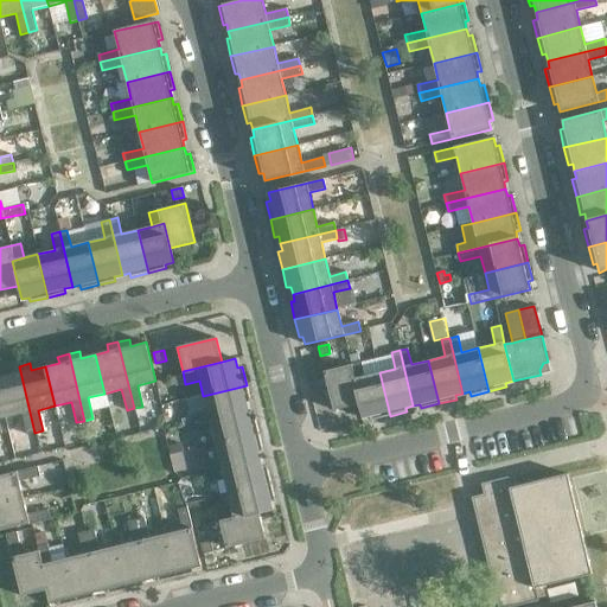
[(349,365),(358,404),(362,419),(370,416),(371,421),(390,416),(379,372),(364,376),(360,363),(349,365)]
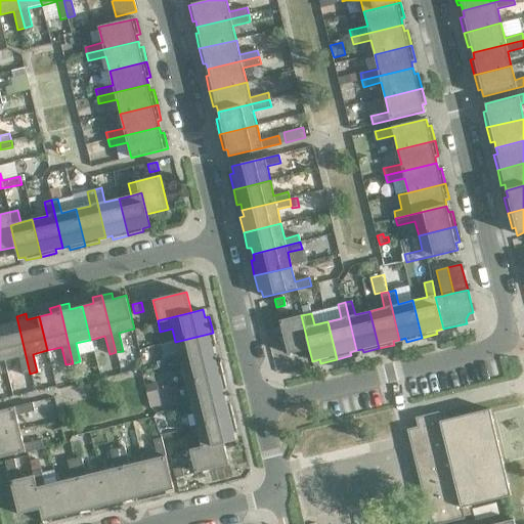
[(309,349),(301,315),(279,320),(288,354),(309,349)]
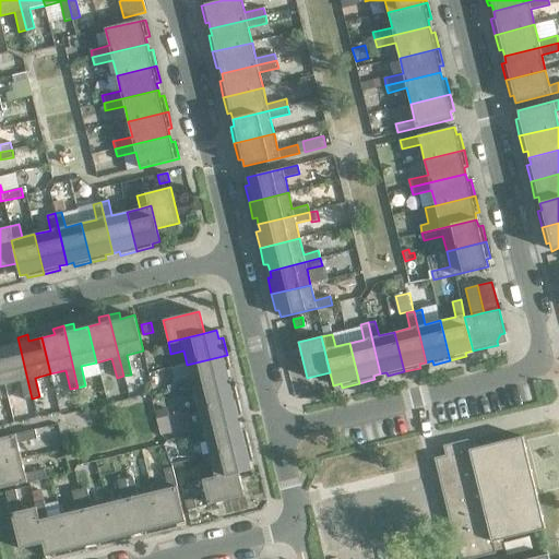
[(32,399),(18,337),(7,340),(9,346),(0,347),(0,367),(4,385),(20,381),(24,401),(32,399)]
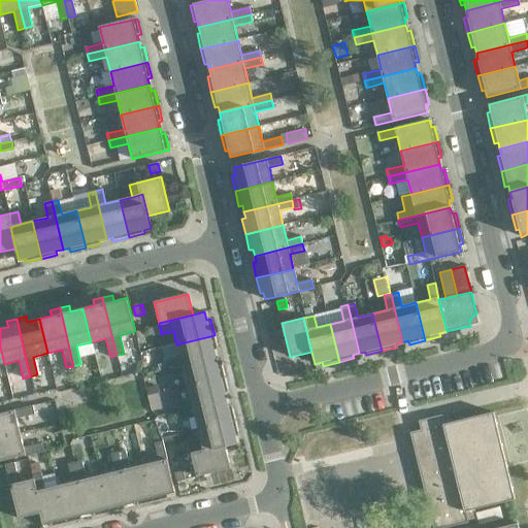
[(218,350),(215,335),(176,344),(180,358),(166,361),(167,368),(216,357),(215,351),(218,350)]
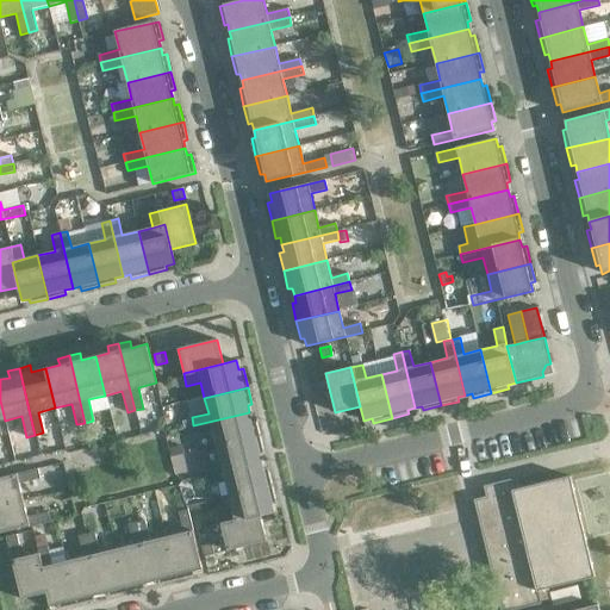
[(250,418),(249,412),(193,425),(195,434),(212,429),(216,447),(260,436),(255,418),(250,418)]
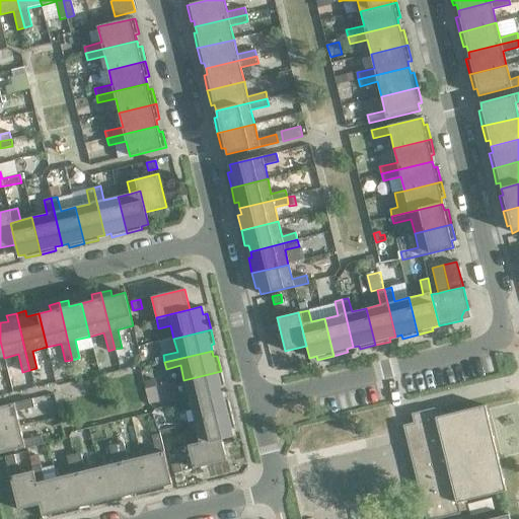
[(224,386),(221,371),(183,380),(188,394),(173,397),(175,404),(222,393),(221,387),(224,386)]
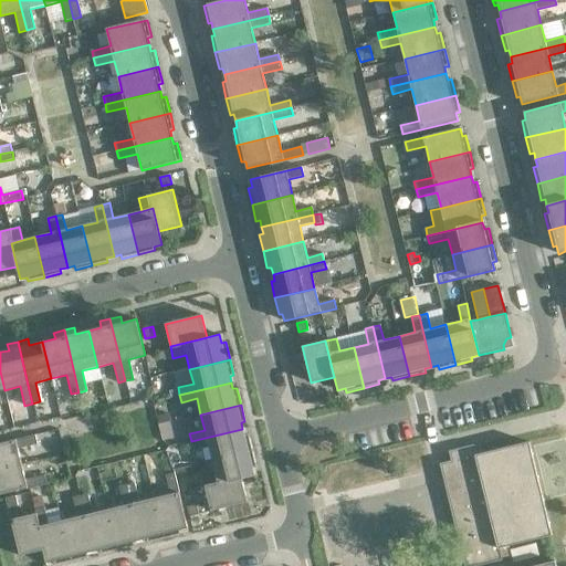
[(159,425),(171,421),(170,412),(157,416),(159,425)]
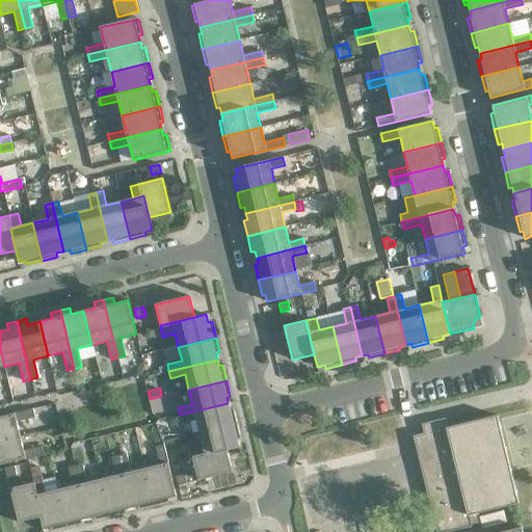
[(230,409),(228,403),(180,415),(181,422),(195,418),(198,432),(237,423),(233,408),(230,409)]
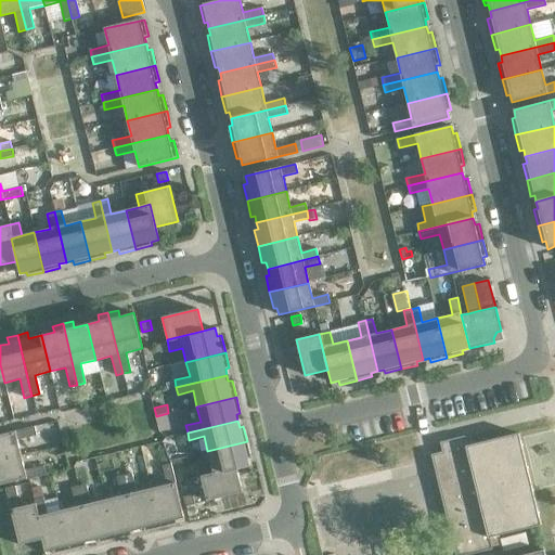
[(36,436),(34,427),(0,435),(0,460),(21,455),(17,440),(36,436)]
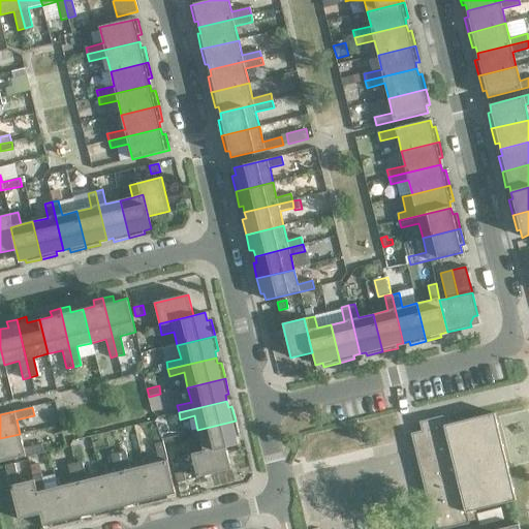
[(515,501),(493,413),(444,426),(442,416),(419,423),(422,432),(411,434),(433,522),(442,519),(444,528),(447,528),(468,524),(466,514),(515,501)]
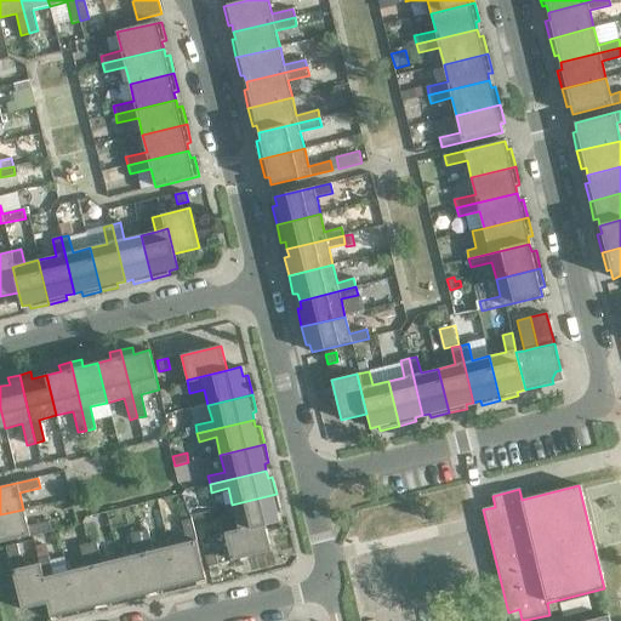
[(281,513),(277,494),(232,505),(237,520),(222,524),(224,536),(265,527),(279,523),(277,514),(281,513)]
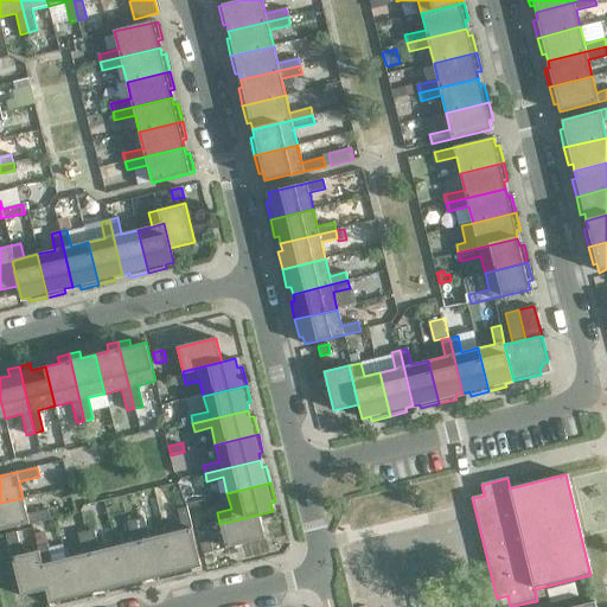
[(27,515),(23,498),(0,503),(0,531),(50,519),(48,510),(27,515)]
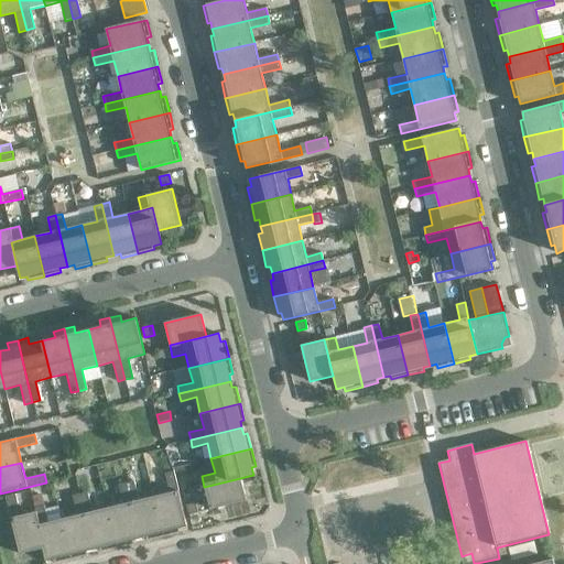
[(187,528),(173,473),(164,474),(170,494),(154,497),(164,538),(181,533),(180,530),(187,528)]
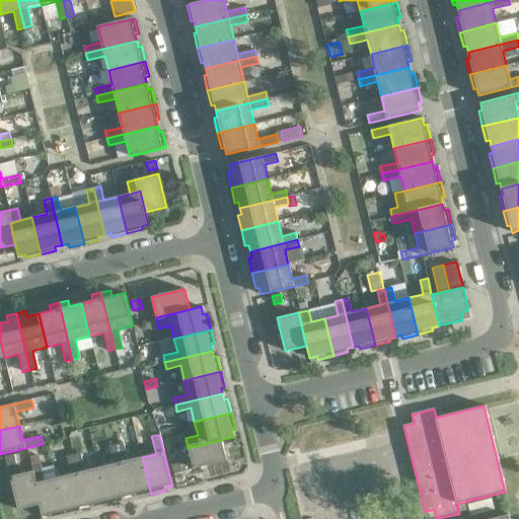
[(227,461),(221,440),(188,448),(193,469),(227,461)]
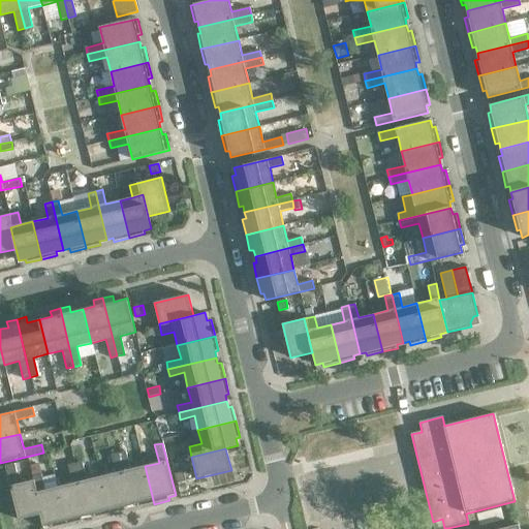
[(125,452),(118,454),(131,506),(137,504),(138,508),(154,504),(145,466),(130,470),(125,452)]
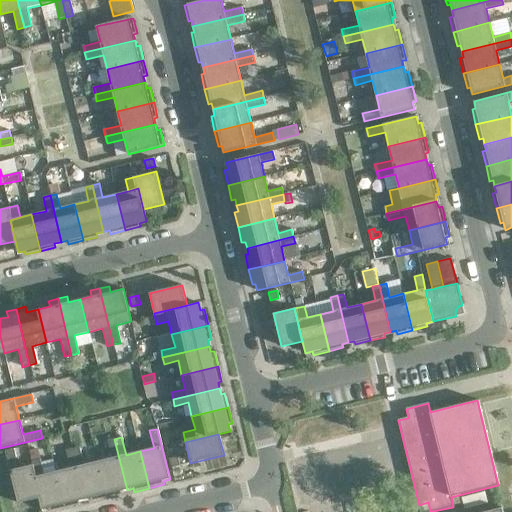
[(127,490),(114,439),(107,441),(112,458),(97,461),(106,498),(122,495),(121,491),(127,490)]
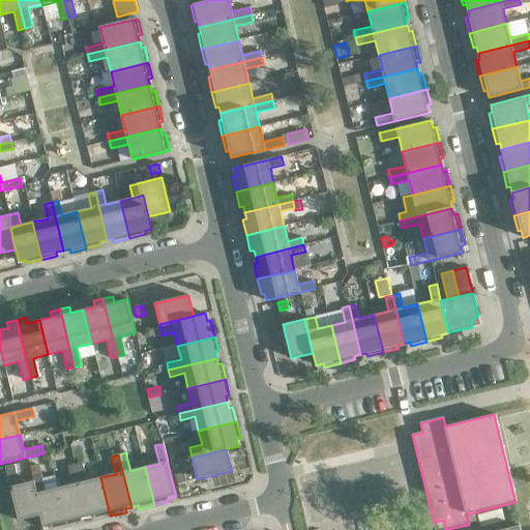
[(82,463),(75,465),(88,518),(93,516),(94,520),(110,516),(100,477),(86,481),(82,463)]
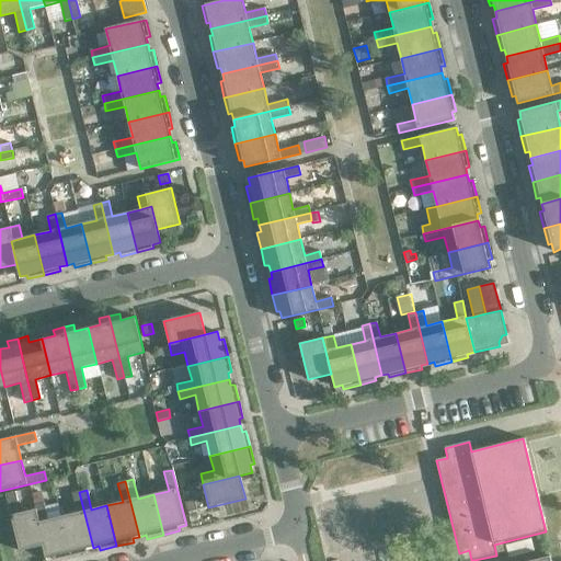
[(14,492),(6,494),(8,504),(16,502),(14,492)]
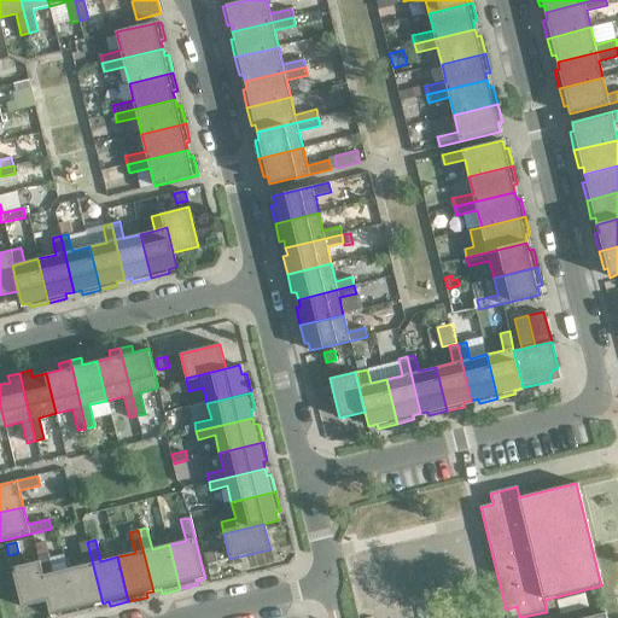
[(103,604),(87,542),(79,544),(83,565),(68,569),(79,613),(97,610),(95,605),(103,604)]
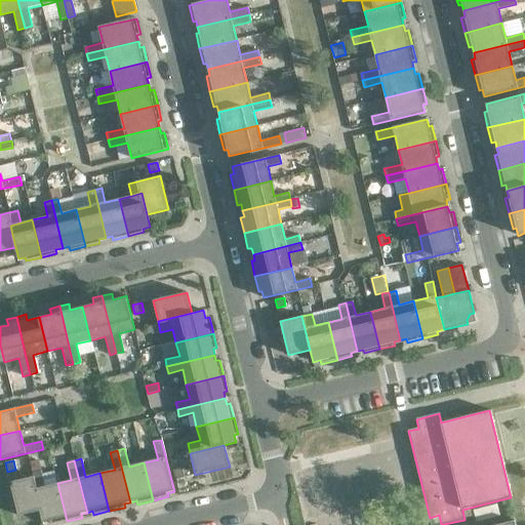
[(41,472),(38,461),(30,463),(32,474),(41,472)]
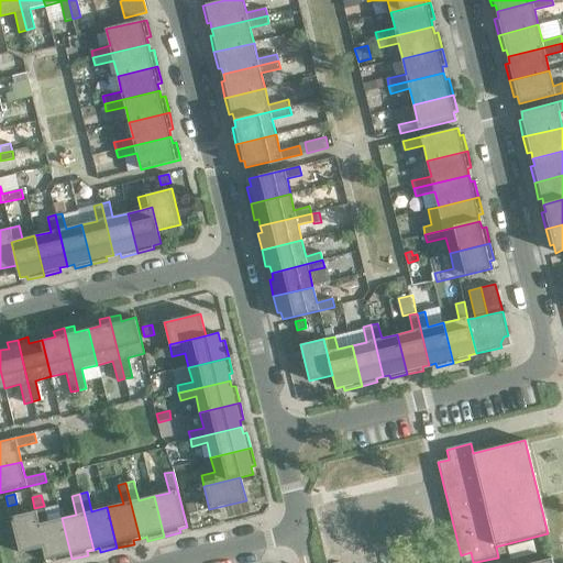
[(186,505),(188,515),(197,512),(195,503),(186,505)]
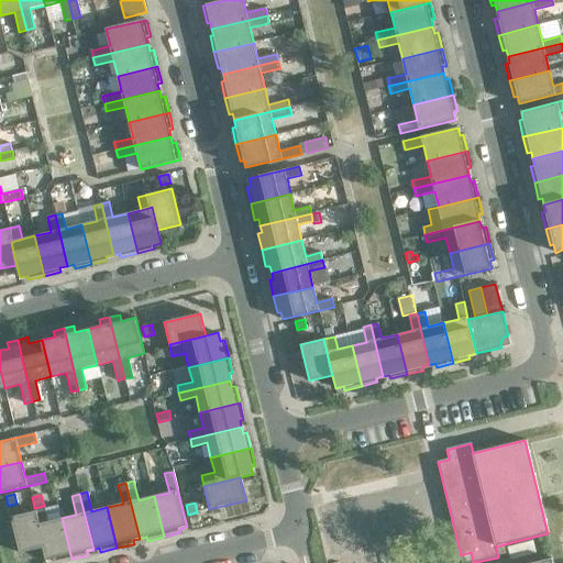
[(34,512),(43,549),(45,561),(53,560),(54,562),(72,559),(62,518),(47,522),(44,506),(34,508),(35,511),(34,512)]
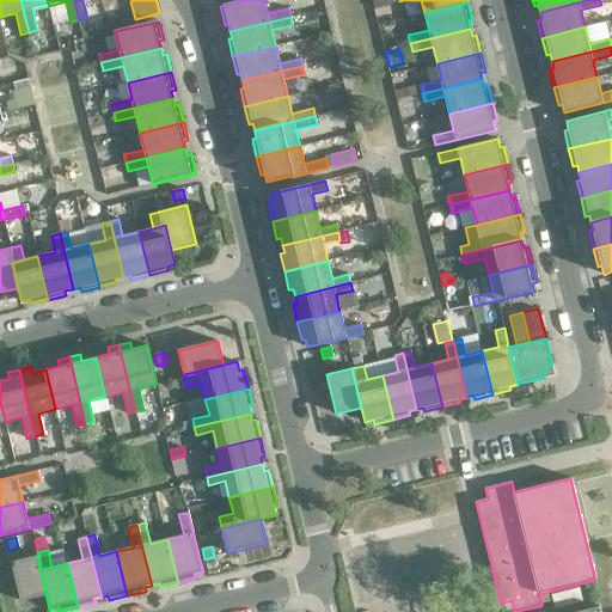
[(47,597),(37,557),(12,563),(20,603),(47,597)]
